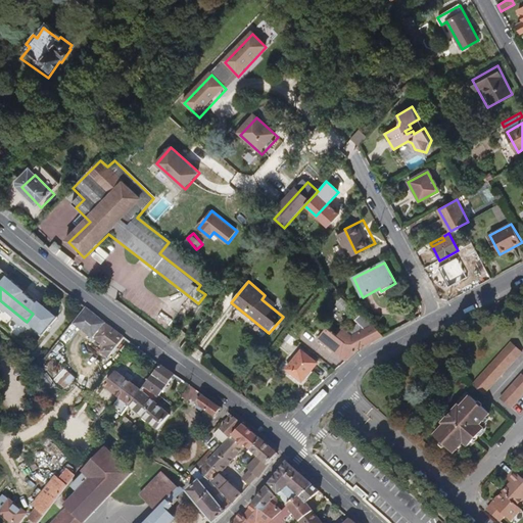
[(104,322),(86,307),(76,321),(93,336),(104,322)]
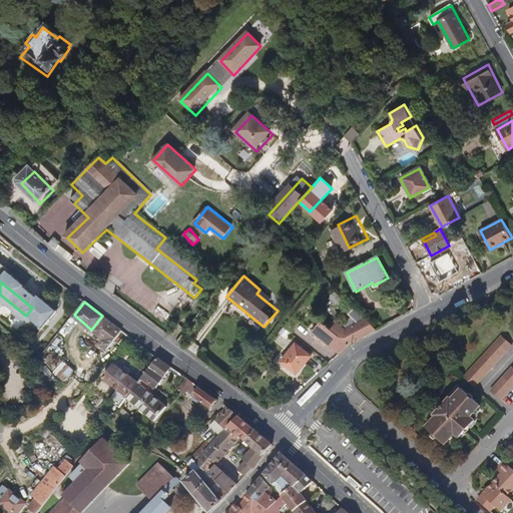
[(49,322),(32,308),(26,316),(43,330),(49,322)]
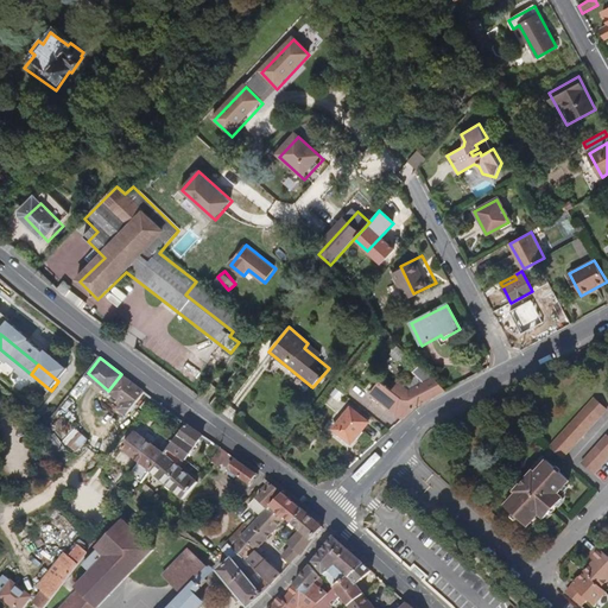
[(416,406),(445,391),(419,366),(413,374),(418,378),(424,385),(409,393),(406,390),(403,387),(399,384),(392,393),(380,384),(371,394),(401,419),(415,407),(416,406)]
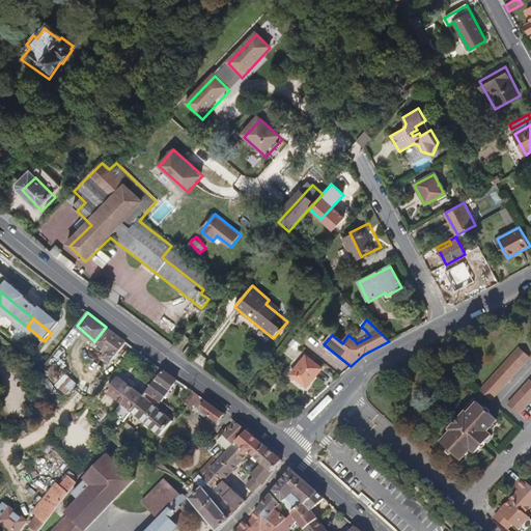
[(110,361),(126,341),(107,328),(106,327),(94,341),(106,350),(103,355),(110,361)]
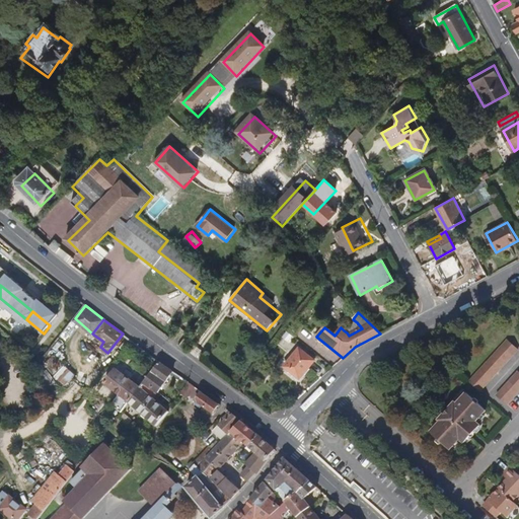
[(349,336),(362,328),(357,322),(344,330),(347,332),(349,336)]
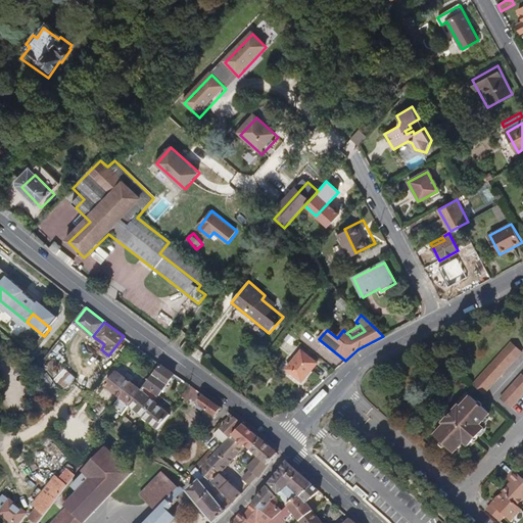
[(483,392),(521,350),(512,341),(473,383),(483,392)]
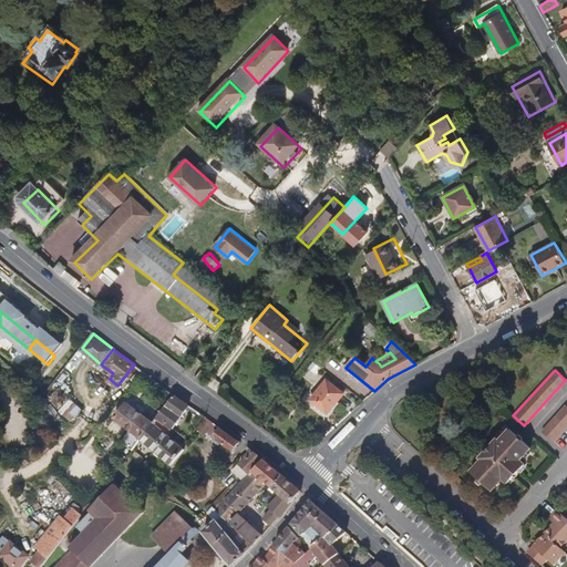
[(343,395),(326,382),(311,402),(328,415),(343,395)]
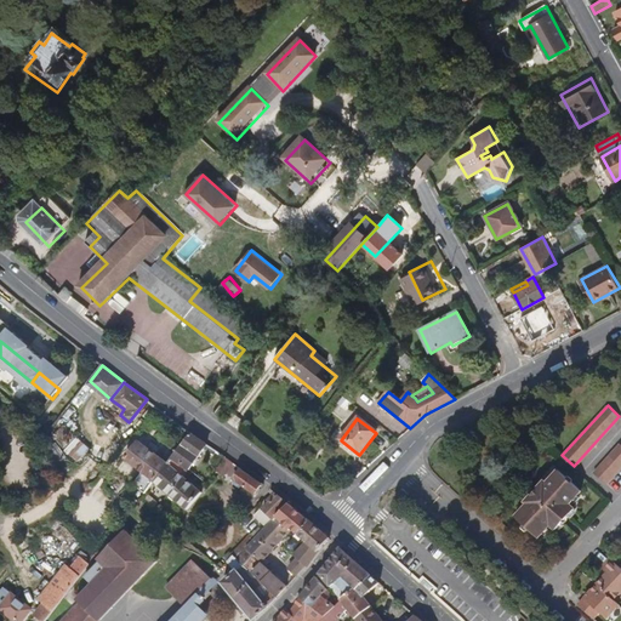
[(200,491),(181,476),(206,444),(189,433),(166,462),(152,482),(187,508),(200,491)]
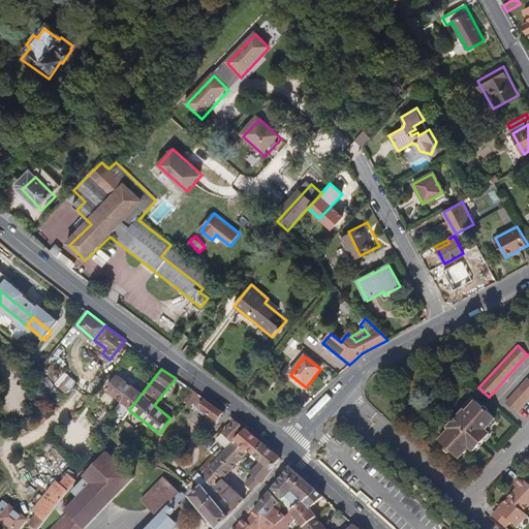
[(129,410),(142,394),(118,375),(104,391),(121,402),(118,406),(121,408),(115,415),(121,421),(129,410)]
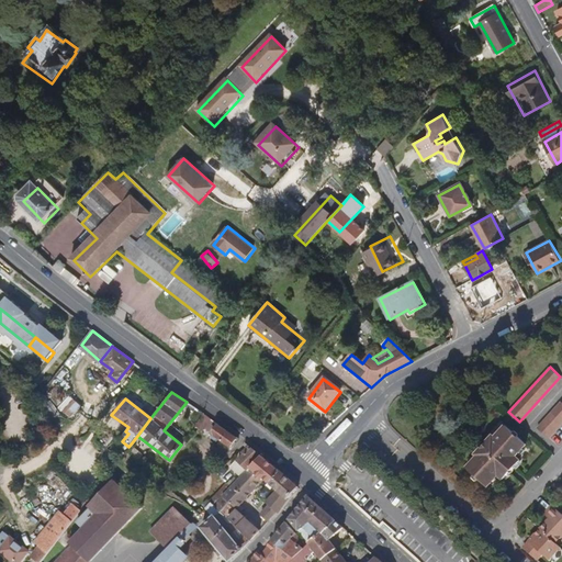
[(549,437),(561,422),(561,401),(537,427),(549,437)]
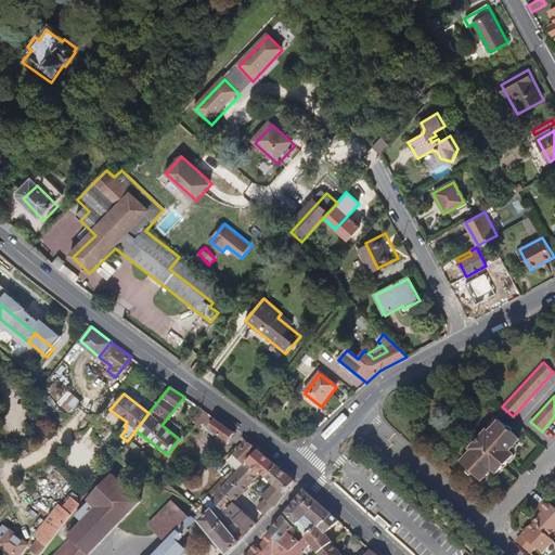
[(203,424),(209,411),(201,407),(194,420),(203,424)]
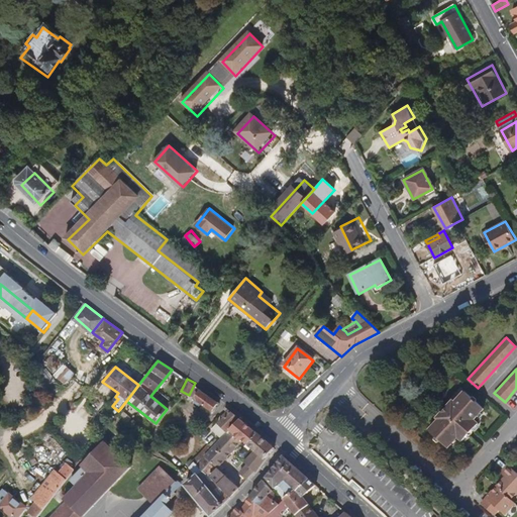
[(457,435),(474,418),(469,413),(479,403),(464,390),(455,401),(453,399),(437,416),(439,418),(429,428),(443,441),(453,431),(457,435)]
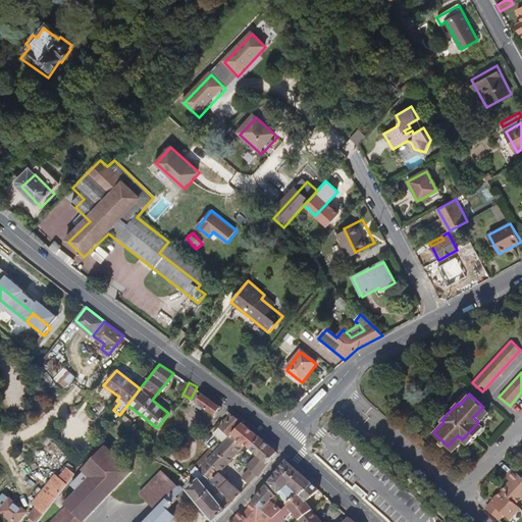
[(207,398),(202,395),(197,403),(213,414),(218,406),(207,398)]
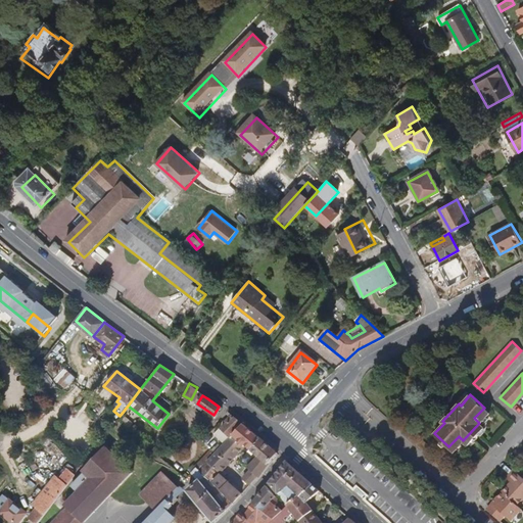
[(229,438),(243,424),(233,417),(221,429),(229,438)]
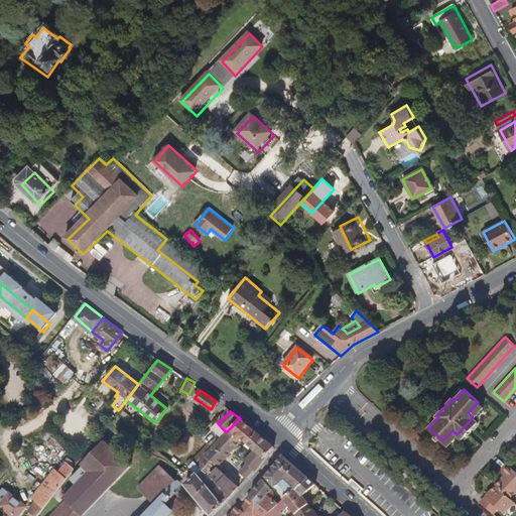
[(119,431),(125,424),(114,415),(109,423),(119,431)]
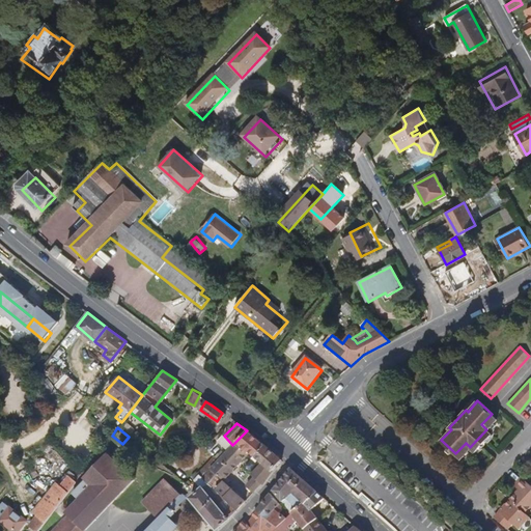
[(254,437),(247,430),(232,445),(218,459),(200,476),(236,511),(245,502),(222,482),(247,452),(259,463),(251,474),(254,477),(246,486),(253,493),(261,483),(263,484),(270,472),(281,460),(271,451),(254,437)]
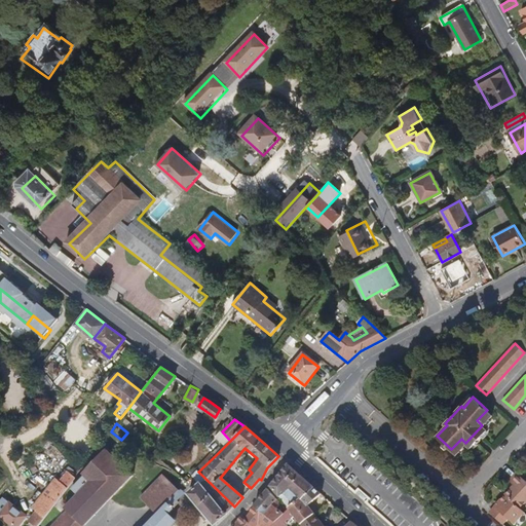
[(68,525),(82,525),(130,475),(104,450),(81,474),(83,476),(70,490),(75,495),(63,509),(67,512),(60,519),(68,525)]
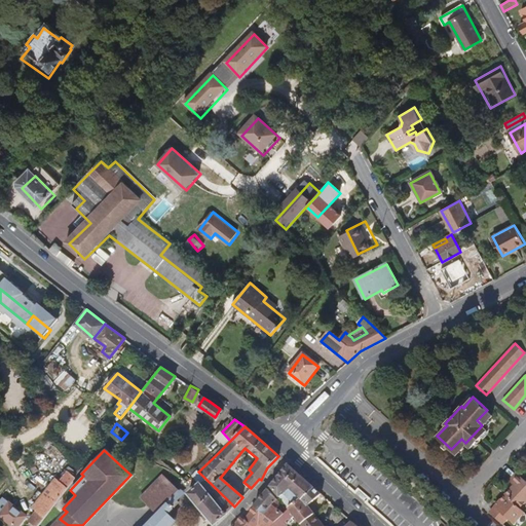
[(198,472),(216,455),(212,452),(195,468),(196,470),(198,472)]
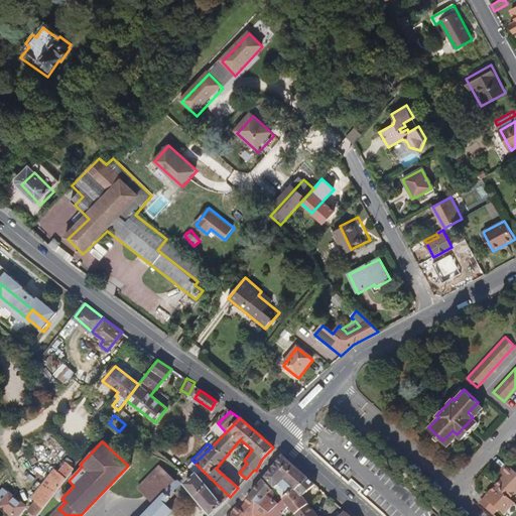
[(284,500),(308,478),(293,465),(282,455),(265,477),(274,488),(279,485),(286,493),(281,497),(284,500)]
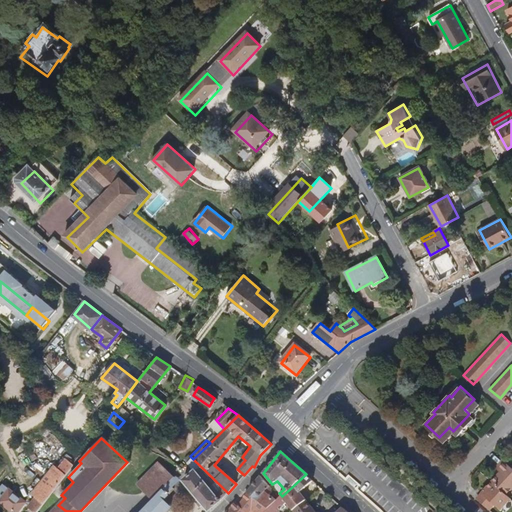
[(228,493),(193,459),(191,457),(186,462),(193,469),(183,479),(198,497),(194,500),(201,507),(204,505),(209,511),(223,498),(228,493)]
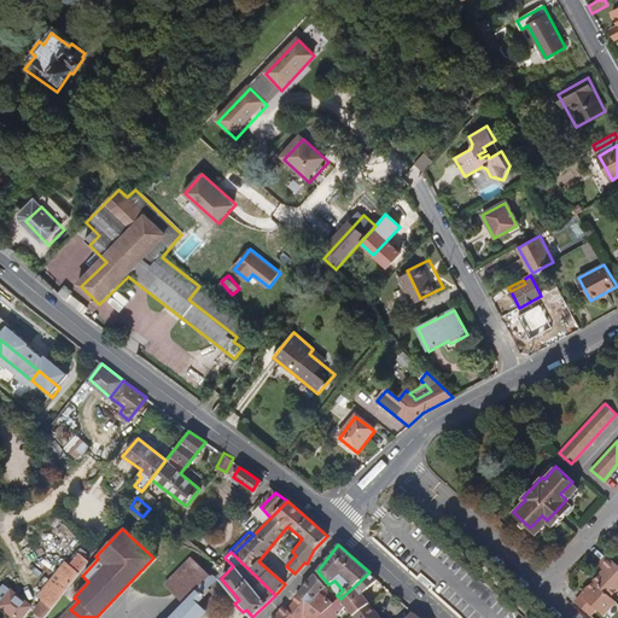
[(612,595),(617,588),(617,563),(607,553),(598,563),(604,567),(594,578),(612,595)]
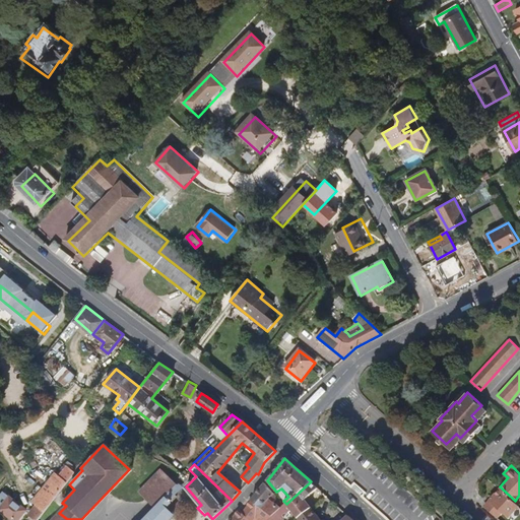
[(57,494),(73,472),(69,468),(59,479),(56,476),(48,485),(57,494)]
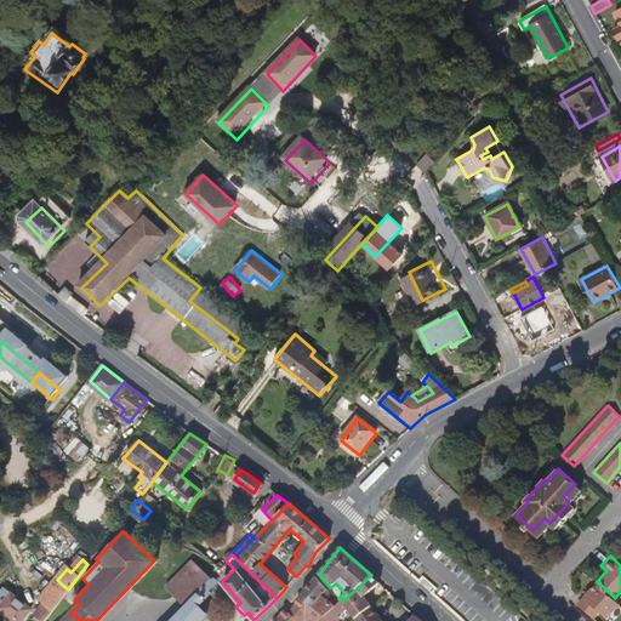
[(372,608),(364,597),(380,584),(371,575),(342,602),(357,620),(372,608)]
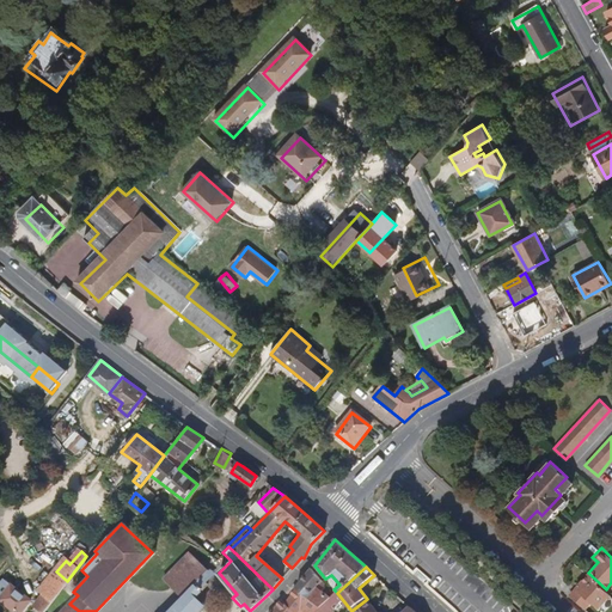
[(197,611),(203,606),(194,598),(207,583),(204,580),(212,571),(208,568),(201,576),(181,597),(166,611),(197,611)]
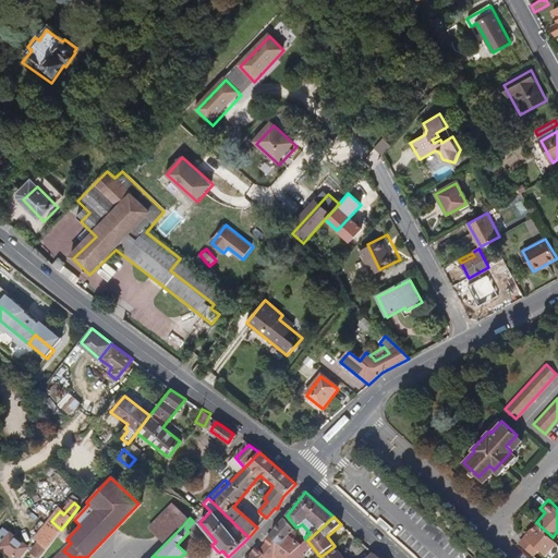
[(301,547),(294,537),(295,535),(295,533),(292,530),(293,529),(284,518),(277,528),(269,537),(292,555),(301,547)]
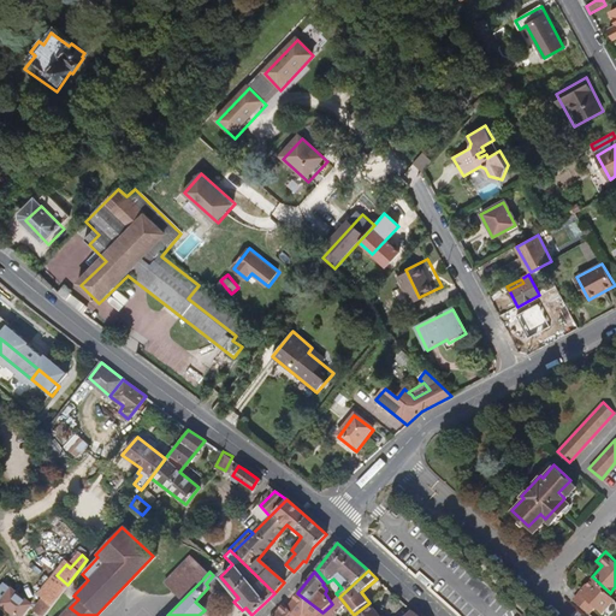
[(182,600),(202,580),(196,574),(177,594),(182,600)]
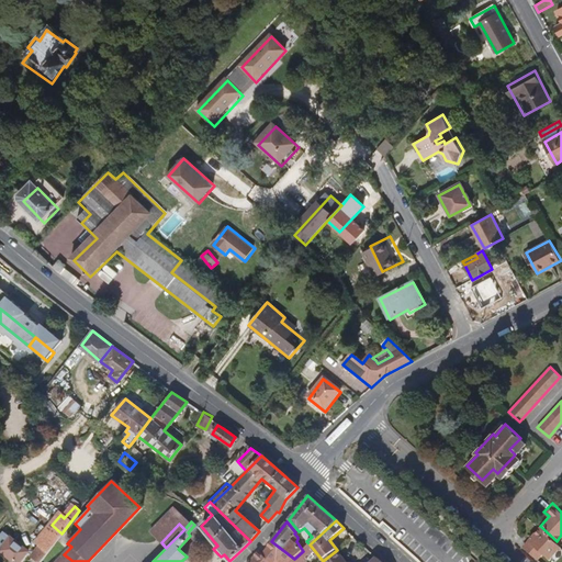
[(62,534),(52,525),(44,534),(54,542),(62,534)]
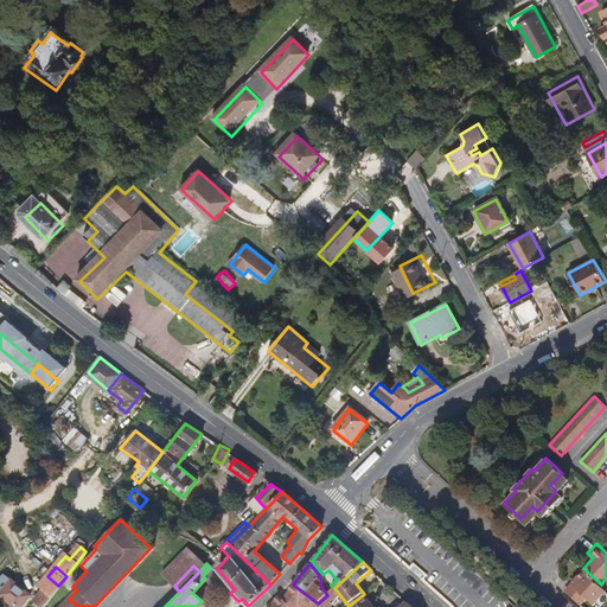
[(428,579),(416,568),(414,572),(425,582),(428,579)]
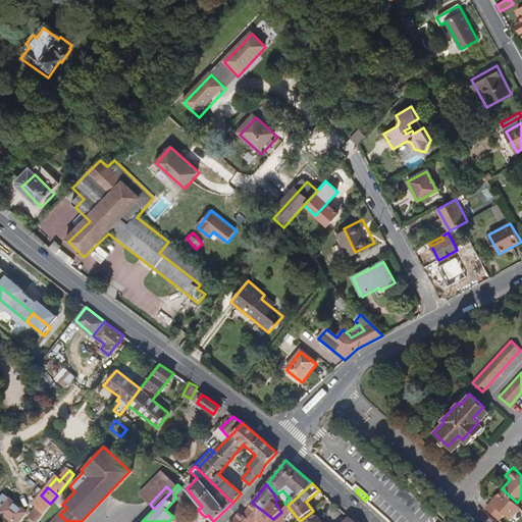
[(510,518),(521,506),(517,503),(502,488),(485,507),(499,519),(504,513),(510,518)]
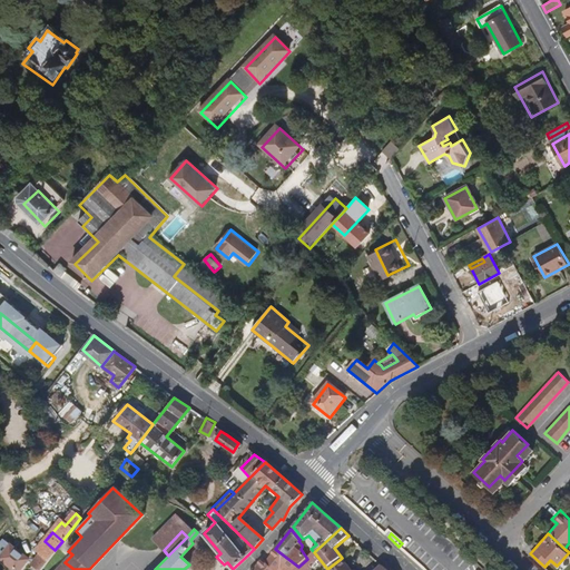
[(36,569),(39,569),(55,550),(45,541),(35,552),(39,556),(30,566),(36,569)]
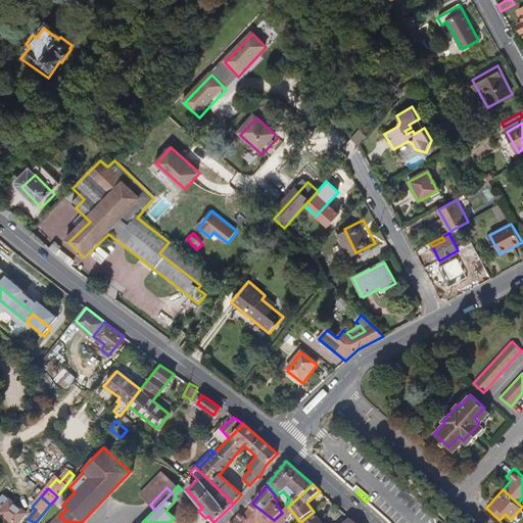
[(17,522),(25,515),(8,502),(0,511),(0,514),(9,522),(17,522)]
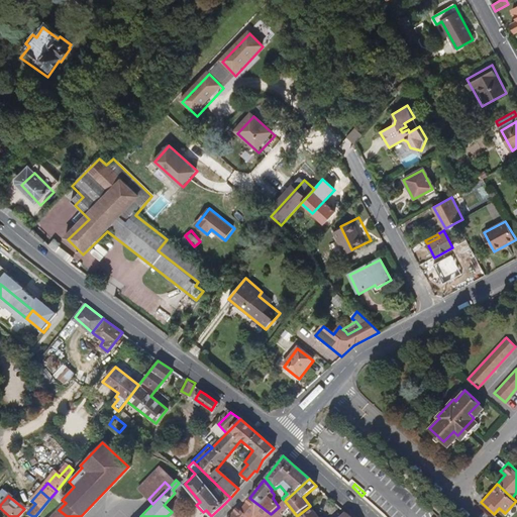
[(254,516),(256,516),(257,516),(267,516),(270,515),(271,514),(249,498),(244,504),(240,509),(237,507),(231,514),(227,516),(254,516)]
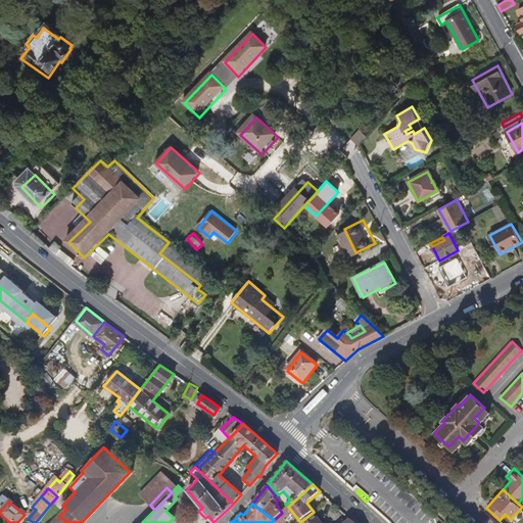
[(322,522),(314,512),(300,522),(322,522)]
